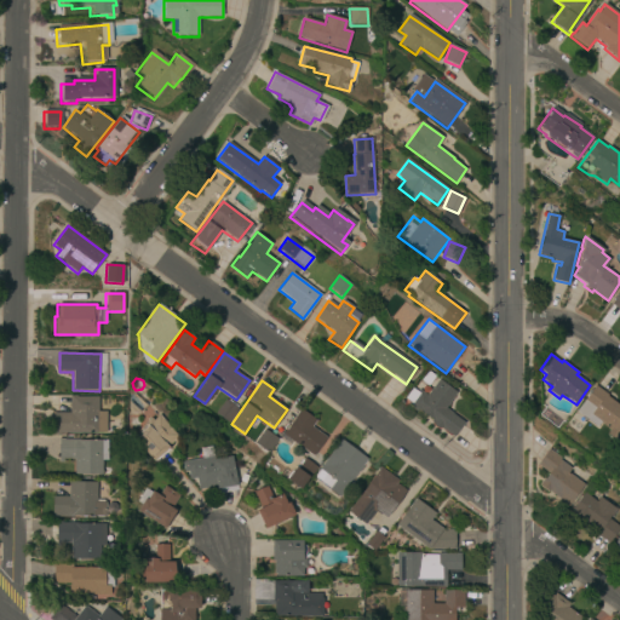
[(446,408),(453,414),(453,415),(464,424),(454,437),(442,429),(438,430),(434,426),(432,424),(430,422),(432,420),(418,409),(417,411),(407,405),(409,402),(406,400),(413,389),(418,392),(419,390),(428,396),(438,380),(457,392),(446,408)]
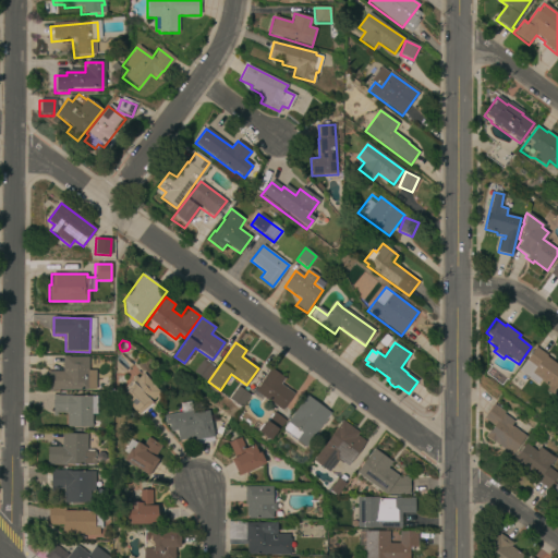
[(518,371),(535,347),(547,355),(546,356),(557,365),(557,390),(554,397),(546,390),(548,387),(540,380),(537,384),(529,378),(518,371)]
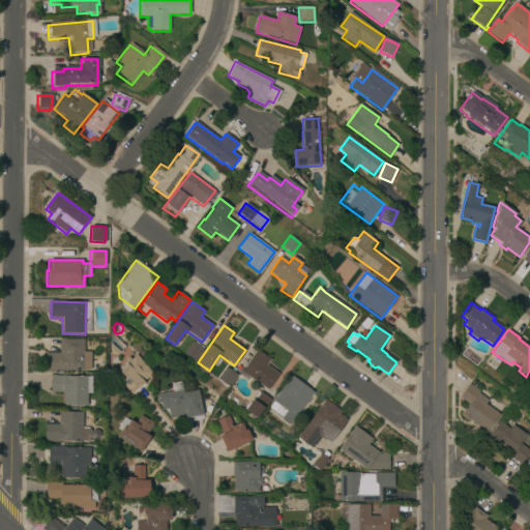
[(84,352),(89,352),(89,370),(51,369),(51,372),(45,372),(45,353),(59,353),(59,339),(65,339),(65,340),(84,340),(84,352)]
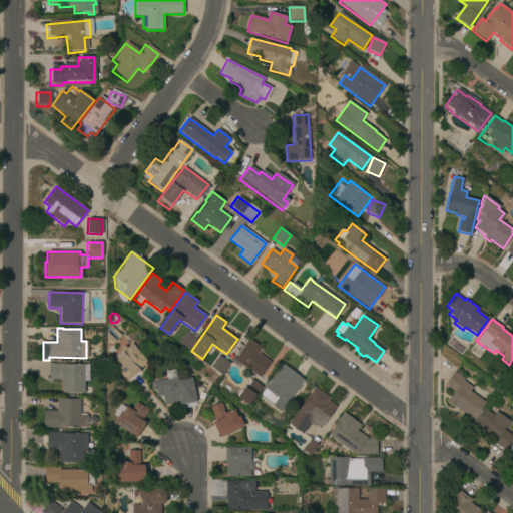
[(189,351),(178,343),(186,331),(197,339),(189,351)]
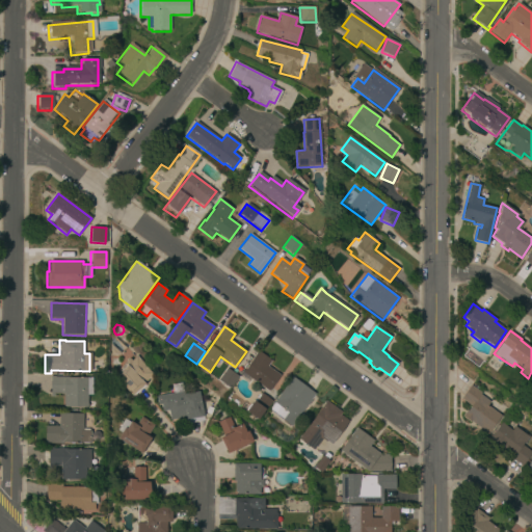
[(268,391),(251,379),(249,380),(247,382),(239,376),(258,350),(271,361),(267,366),(280,375),(268,391)]
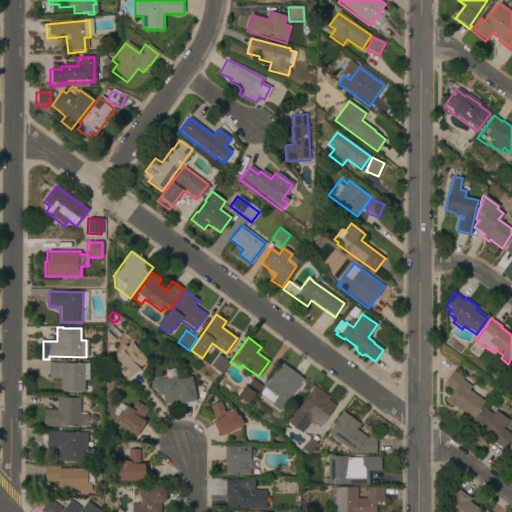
[(146,360),(145,361),(147,363),(128,381),(111,363),(117,358),(116,357),(120,353),(118,350),(124,345),(126,347),(131,343),(146,360)]
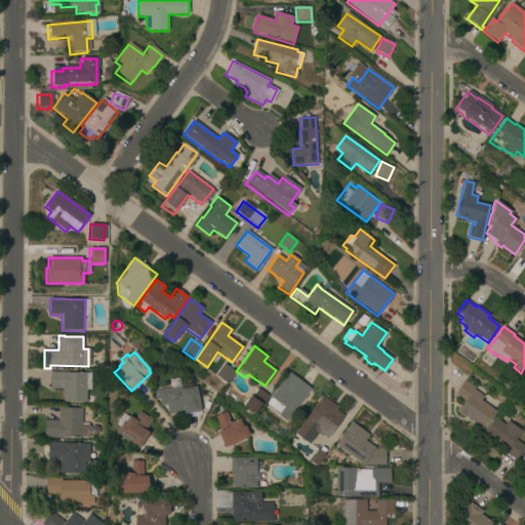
[(226,382),(215,375),(224,364),(234,372),(226,382)]
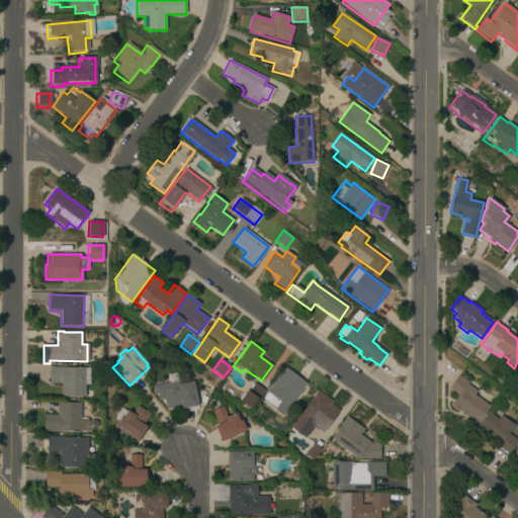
[(89,383),(84,383),(84,397),(62,397),(62,383),(53,383),(53,386),(49,386),(50,367),(89,367),(89,383)]
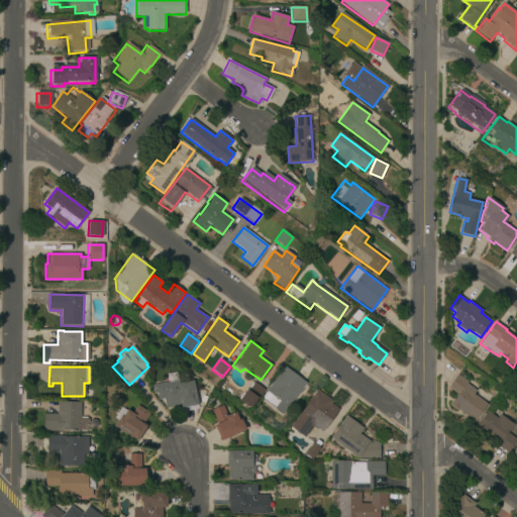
[(283,415),(261,399),(284,367),(306,383),(283,415)]
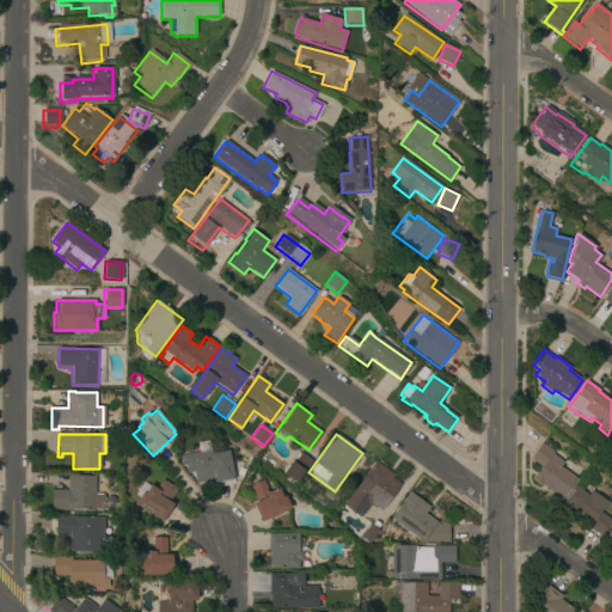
[(561,500),(532,479),(540,467),(530,459),(542,444),(552,452),(551,454),(563,461),(560,466),(576,477),(561,500)]
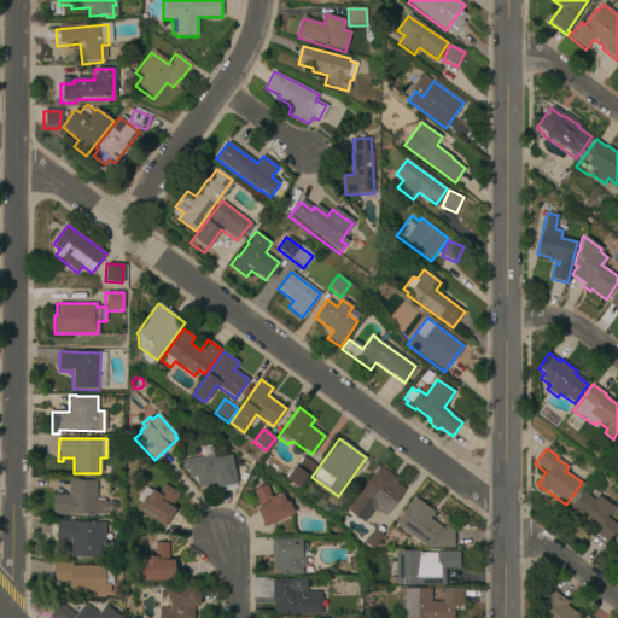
[(214,459),(231,456),(237,489),(217,493),(216,484),(198,488),(196,477),(190,478),(188,470),(184,471),(182,461),(214,455),(214,459)]
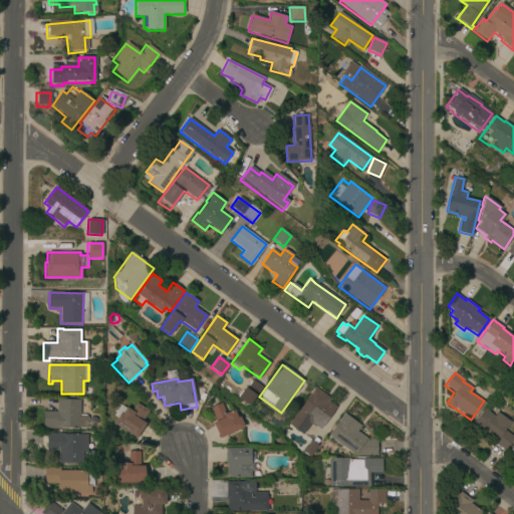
[(249,406),(238,398),(252,380),(262,389),(249,406)]
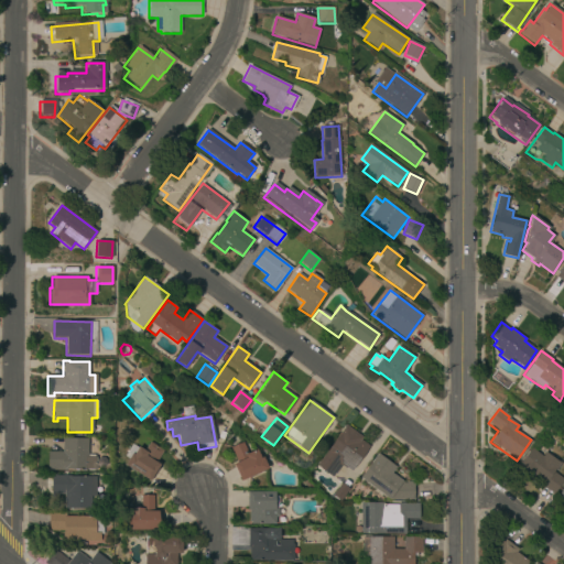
[(351,472),(346,467),(345,468),(340,465),(332,477),(316,466),(346,425),(362,437),(360,441),(369,446),(351,472)]
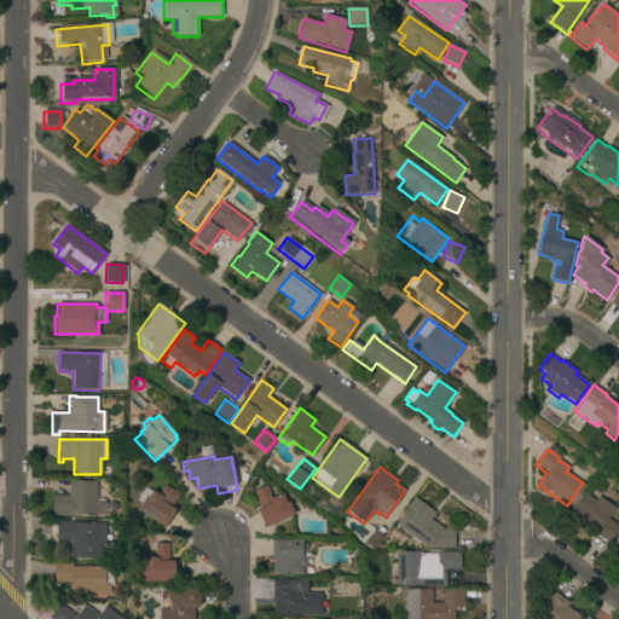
[(246,481),(239,478),(243,470),(249,474),(246,481)]
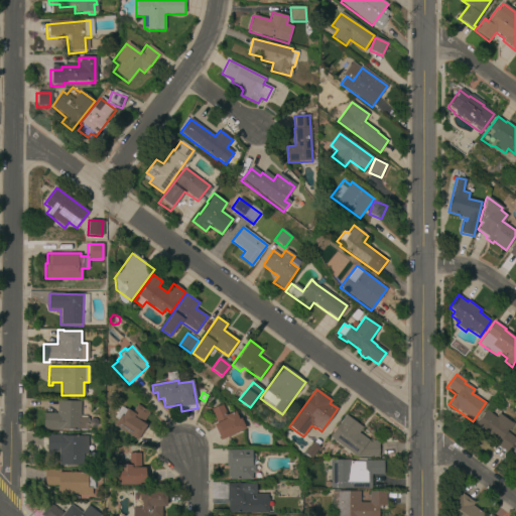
[(80,418),(87,418),(87,429),(43,429),(43,413),(56,413),(56,401),(81,401),(80,418)]
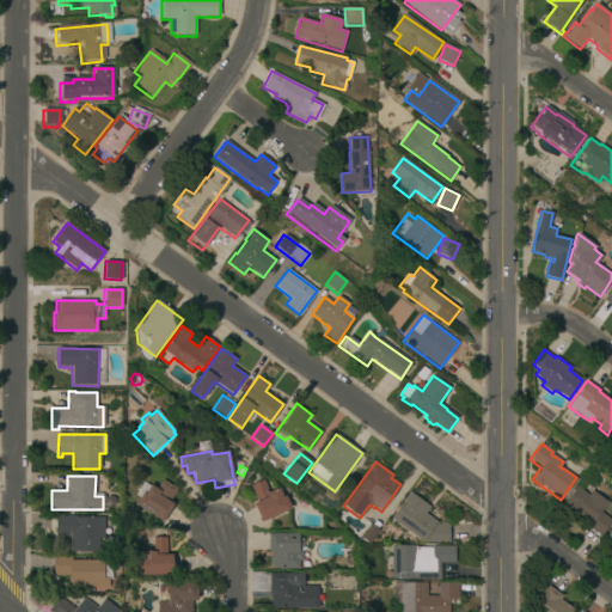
[(177,489),(169,501),(173,503),(163,521),(135,505),(140,497),(138,496),(146,483),(150,485),(150,484),(157,489),(163,479),(177,489)]
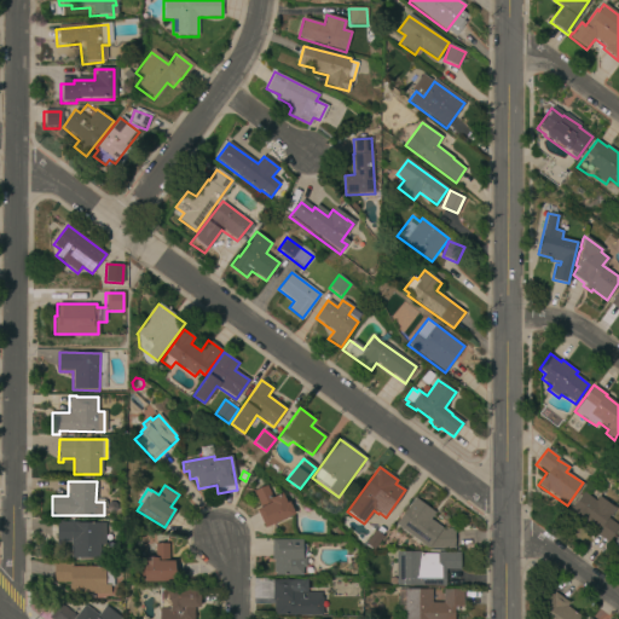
[(272,498),(282,493),(285,503),(288,502),(294,514),(265,527),(256,509),(261,507),(254,491),(266,485),(272,498)]
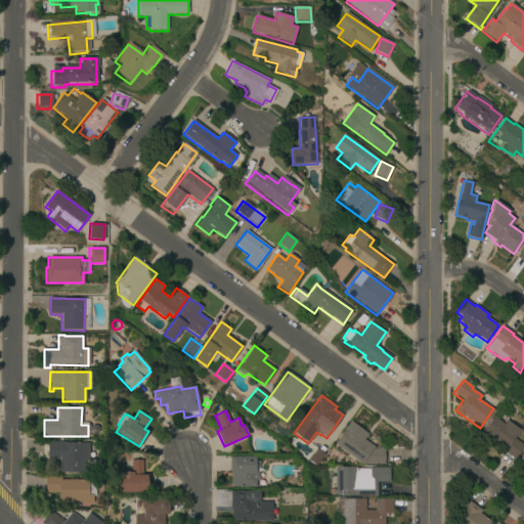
[(505,424),(507,421),(521,430),(515,439),(523,445),(515,460),(501,450),(501,449),(490,440),(488,443),(477,435),(482,428),(483,429),(492,416),(494,418),(505,424)]
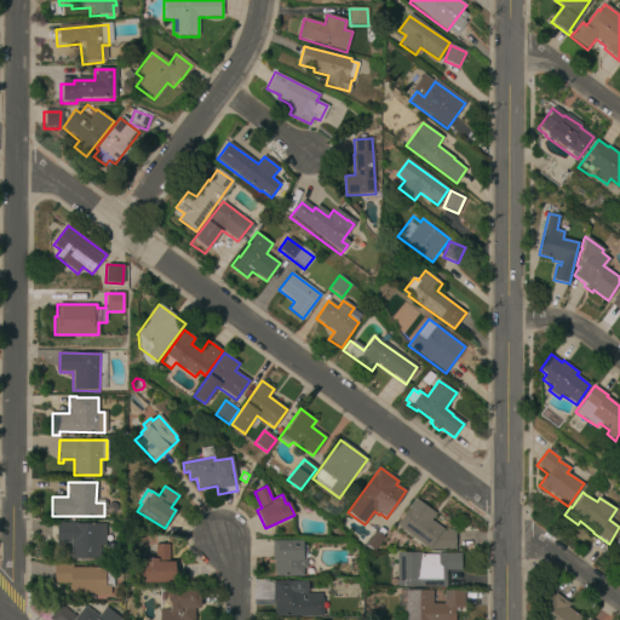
[(455,549),(429,549),(396,526),(415,499),(435,514),(430,520),(442,530),(455,530),(455,549)]
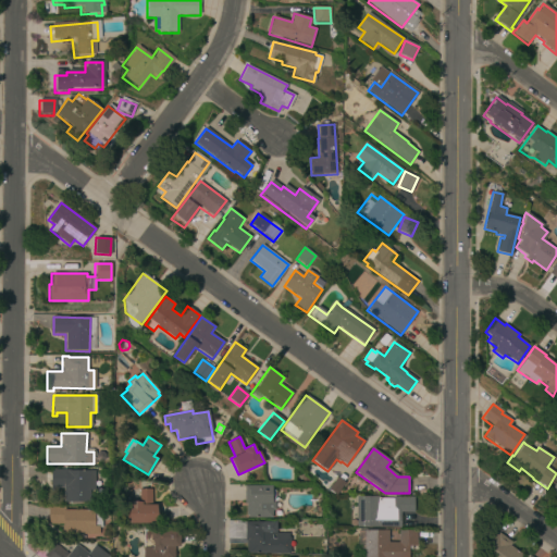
[(95,491),(89,491),(89,503),(63,503),(63,487),(57,487),(57,492),(50,492),(51,470),(95,470),(95,491)]
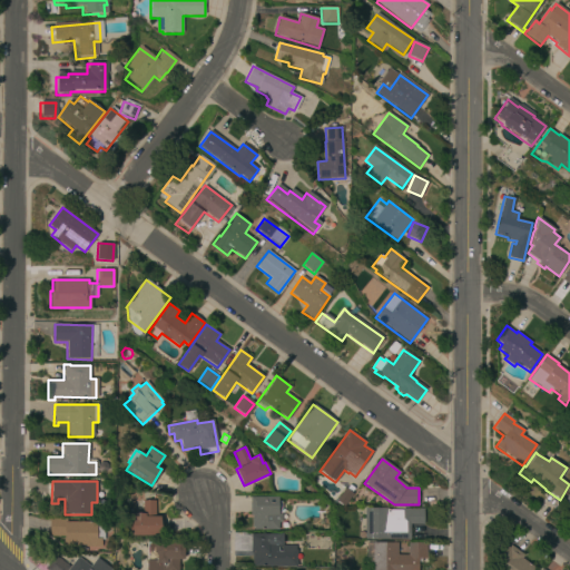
[(313,495),(306,491),(310,485),(316,491),(313,495)]
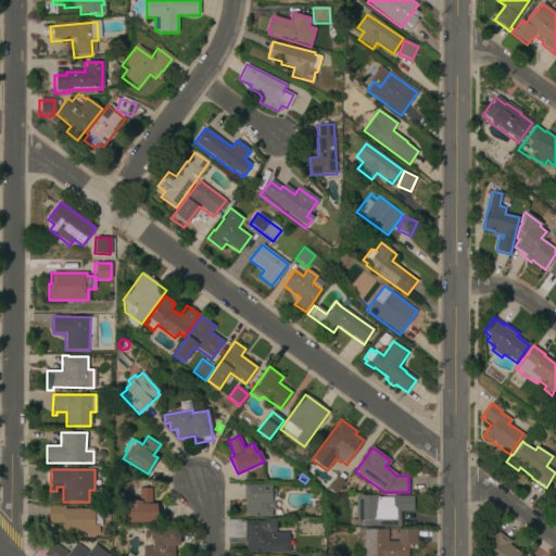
[(336,494),(328,490),(337,477),(343,482),(336,494)]
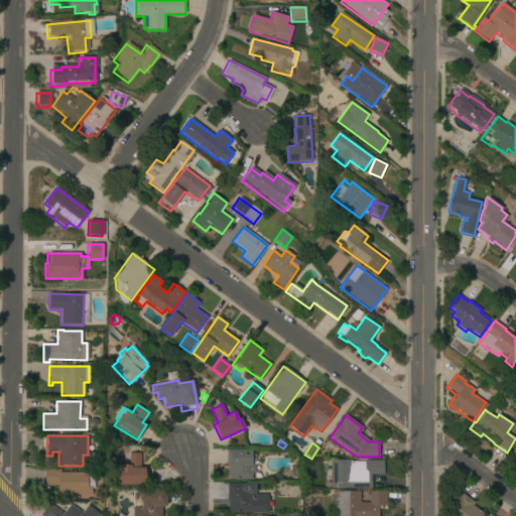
[(256,479),(228,479),(228,467),(226,467),(226,449),(252,449),(252,455),(254,455),(254,463),(256,463),(256,479)]
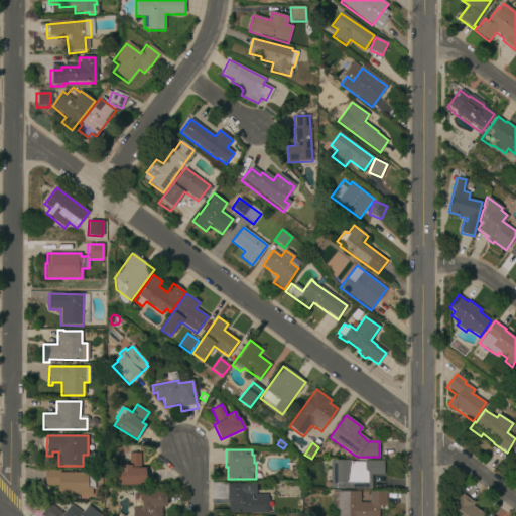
[(140,469),(144,469),(144,485),(118,485),(118,474),(120,474),(120,466),(130,466),(130,454),(140,454),(140,469)]
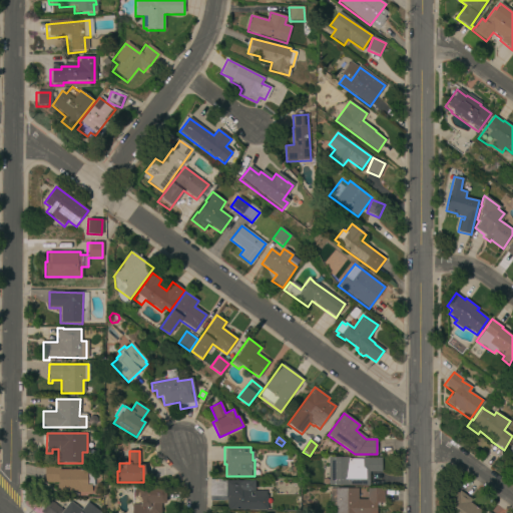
[(351,469),(366,469),(366,458),(382,458),(382,472),(370,472),(370,485),(328,485),(328,457),(351,457),(351,469)]
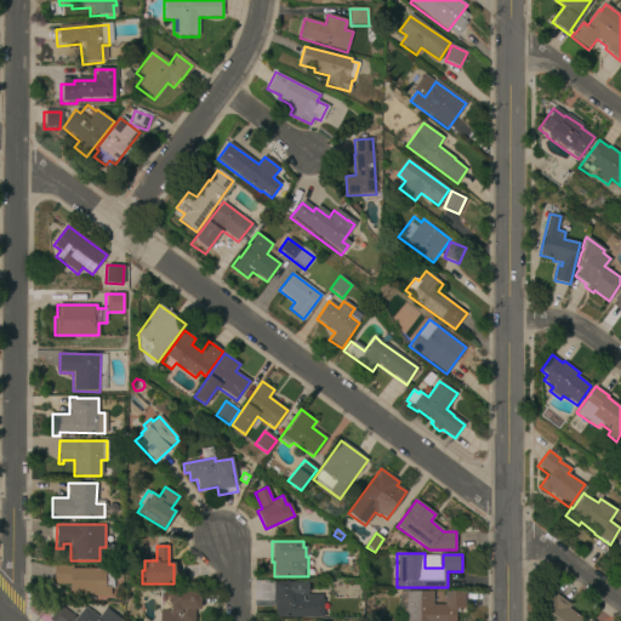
[(113,588),(110,588),(110,596),(69,596),(69,584),(53,584),(53,564),(58,564),(58,565),(72,565),(72,568),(106,568),(106,570),(113,570),(113,588)]
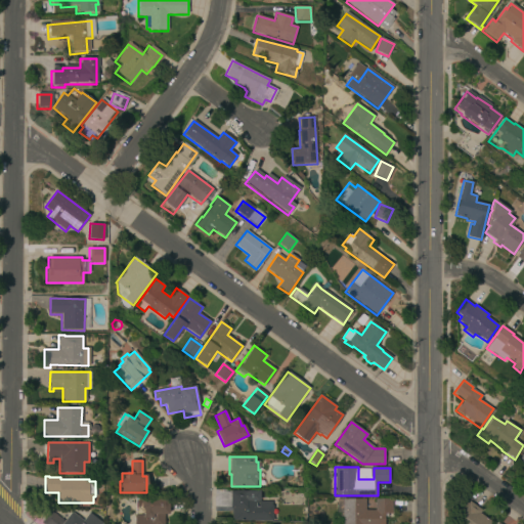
[(273,520),(231,520),(231,508),(230,508),(230,490),(259,491),(259,501),(271,501),(271,505),(273,505),(273,520)]
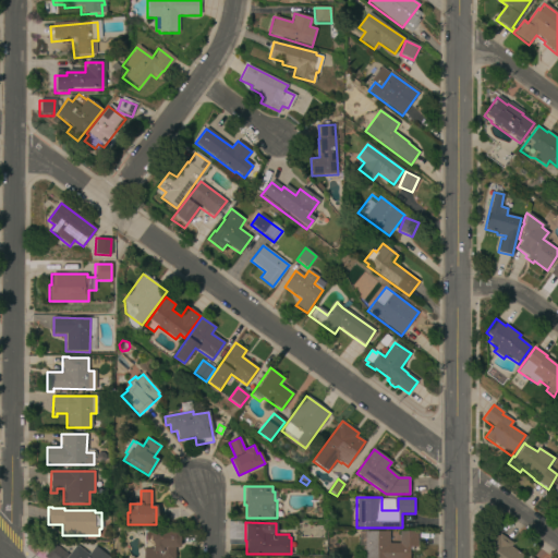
[(483,557),(490,548),(480,538),(489,525),(513,544),(511,546),(524,556),(522,557),(483,557)]
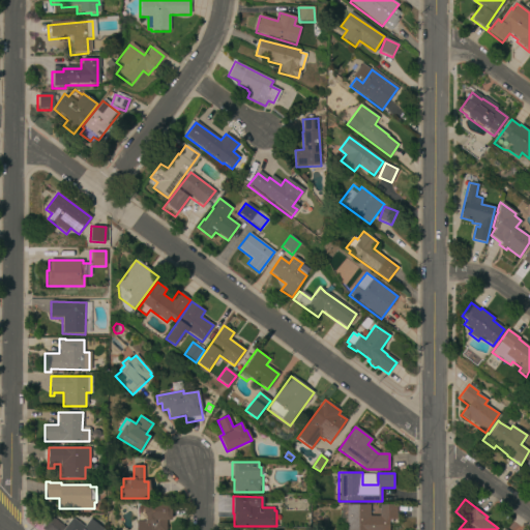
[(171,521),(166,521),(166,529),(137,529),(137,521),(137,504),(171,504),(171,521)]
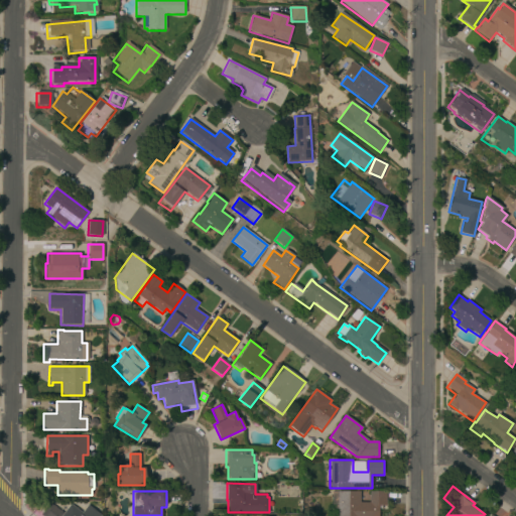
[(386,515),(338,515),(338,492),(360,492),(360,502),(369,502),(369,491),(386,491),(386,515)]
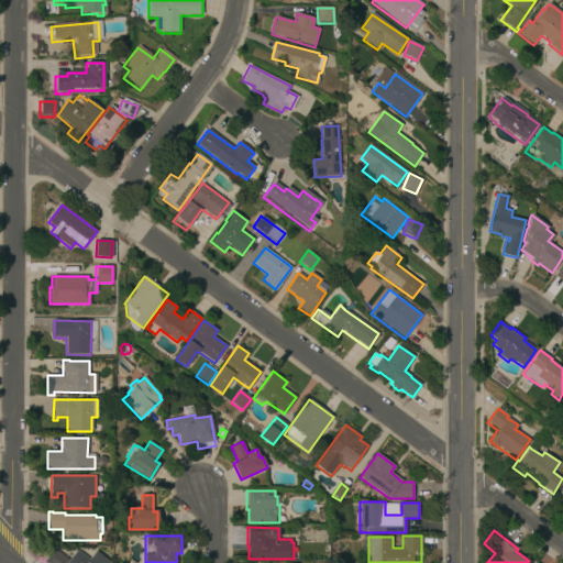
[(69,561),(77,551),(89,560),(96,551),(111,562),(46,562),(45,562),(55,549),(69,561)]
